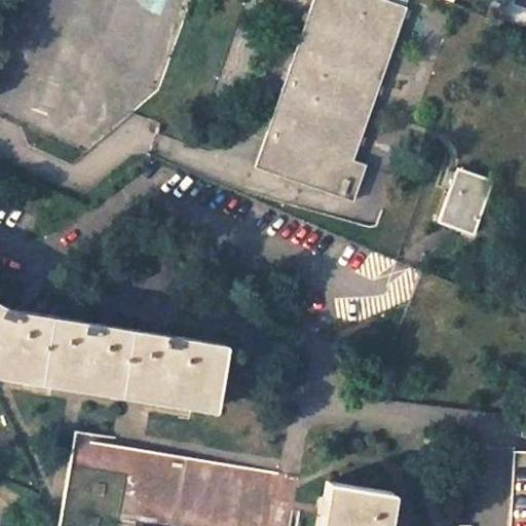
[(364,165),(352,161),(403,10),(372,0),(311,0),(253,170),(351,202),(364,165)]
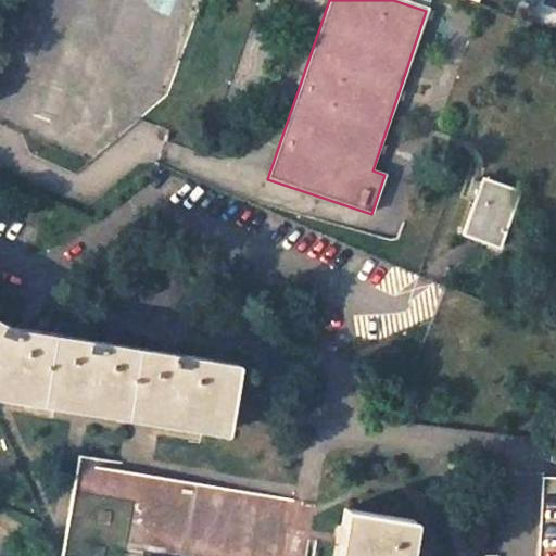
[(521,194),(485,181),(466,239),(502,251),(521,194)]
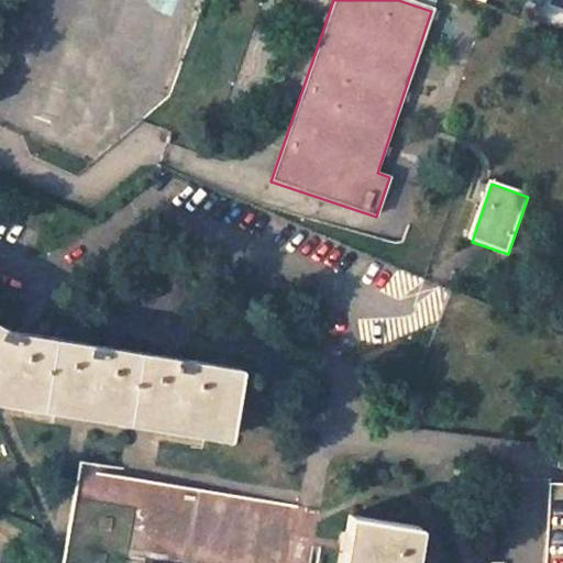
[(243,370),(180,360),(15,334),(0,324),(0,399),(231,438),(243,370)]
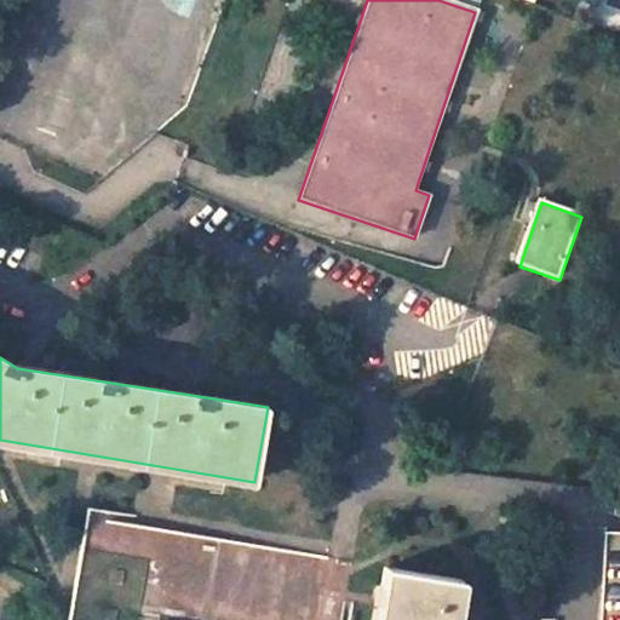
[(343,556),(332,555),(95,514),(90,514),(72,619),(345,619),(357,560),(343,556)]
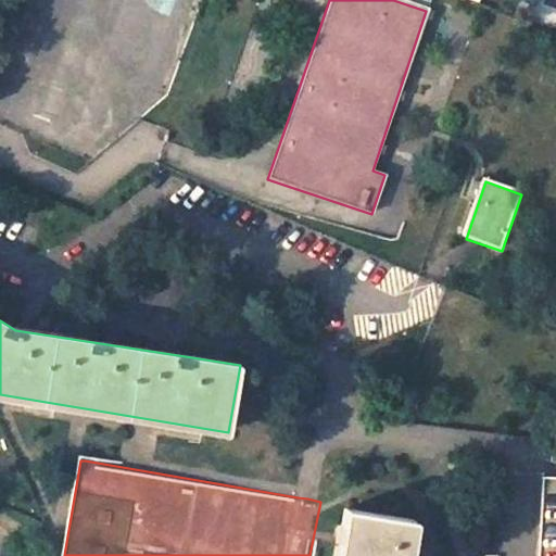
[(409,555),(417,517),(350,505),(340,555),(409,555)]
